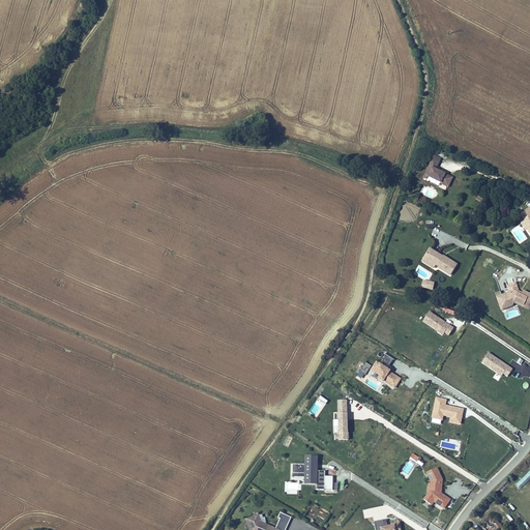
[(440,164),(431,159),(424,175),(429,176),(429,178),(442,183),(446,173),(437,169),(440,164)]
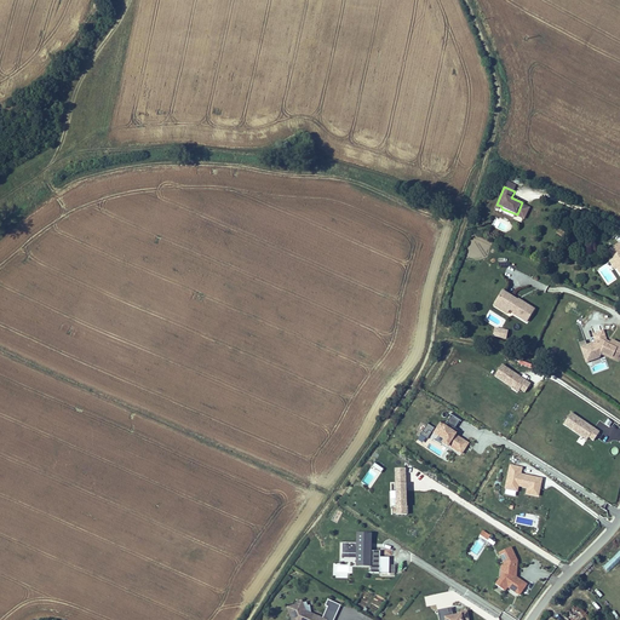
[(610,262),(604,265),(610,274),(612,273),(615,270),(610,262)]
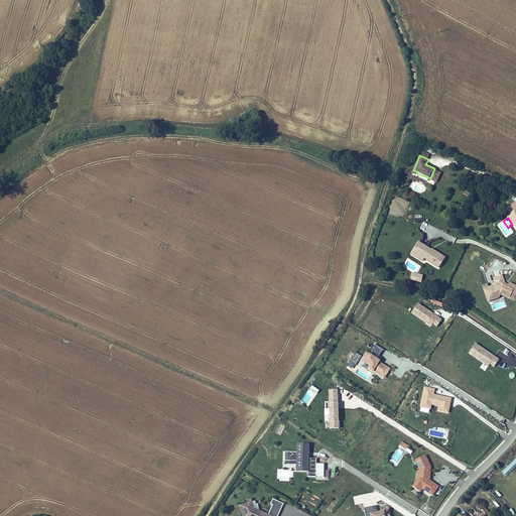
[(435,270),(442,260),(431,254),(429,256),(427,255),(428,253),(416,245),(409,255),(415,259),(416,257),(425,262),(424,264),(435,270)]
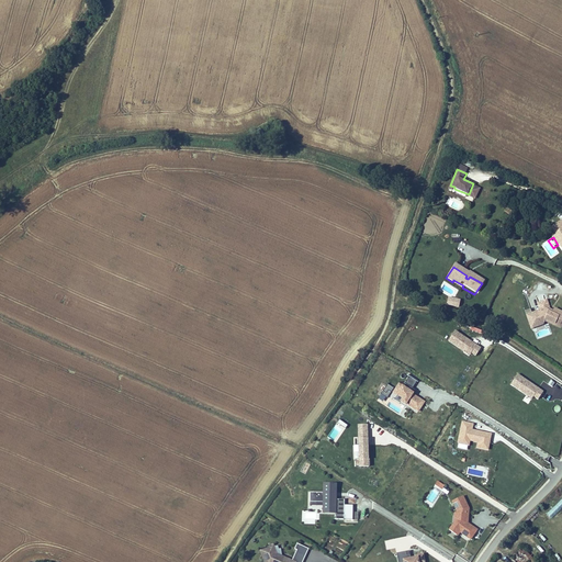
[(463,285),(453,280),(452,282),(446,278),(445,280),(460,290),(462,288),(463,285)]
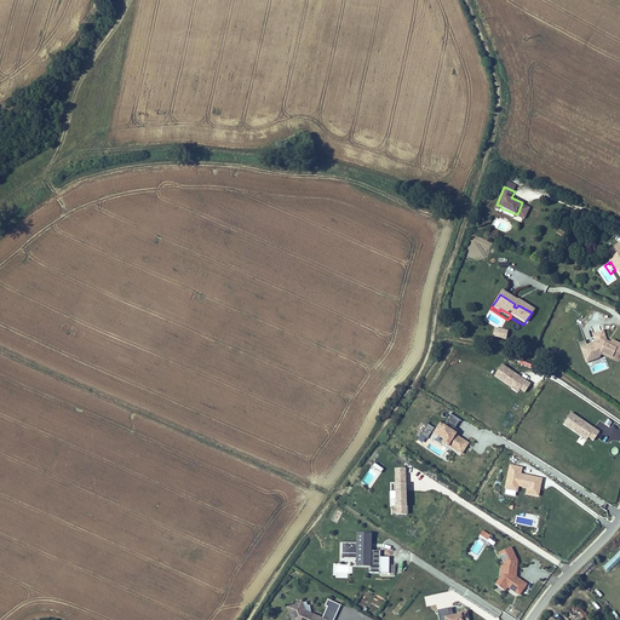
[(506,339),(507,329),(494,327),(493,337),(506,339)]
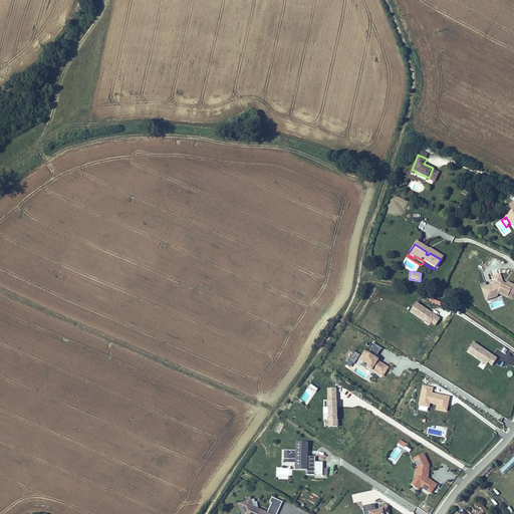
[(510,302),(513,294),(513,291),(505,287),(503,290),(503,291),(499,289),(500,288),(496,286),(482,291),(485,299),(494,296),(495,297),(498,298),(498,297),(510,302)]
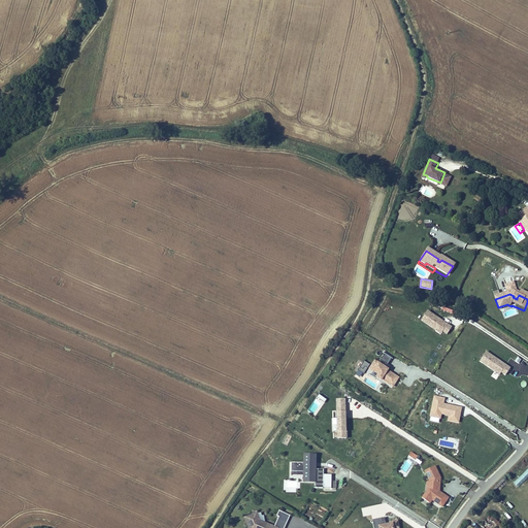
[(496,314),(507,309),(507,307),(508,305),(507,304),(498,307),(495,299),(492,300),(496,314)]
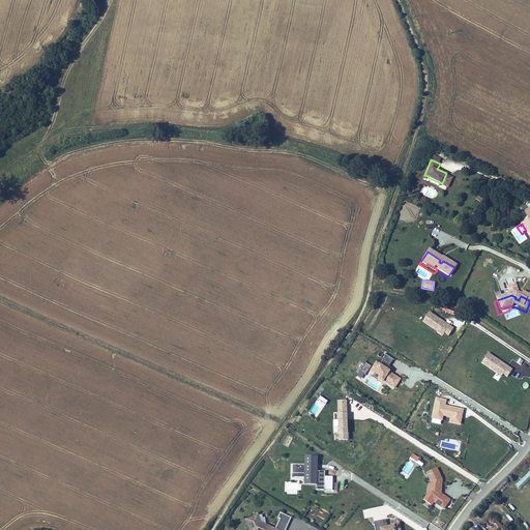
[(453,328),(429,312),(423,320),(447,336),(453,328)]
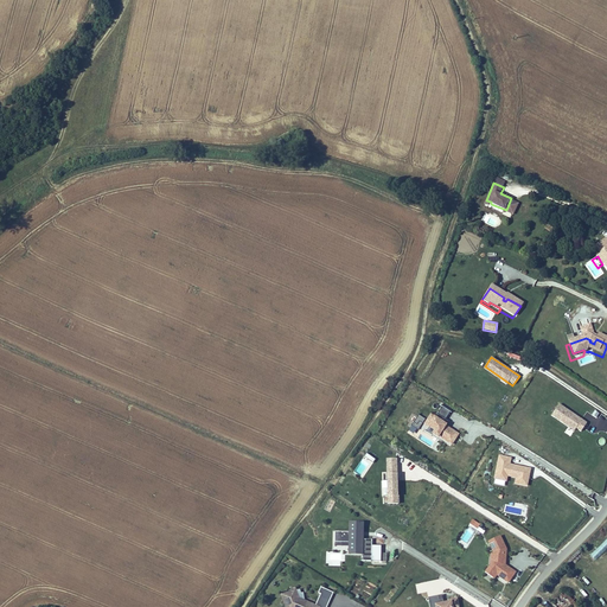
[(585,421),(558,403),(551,413),(577,430),(585,421)]
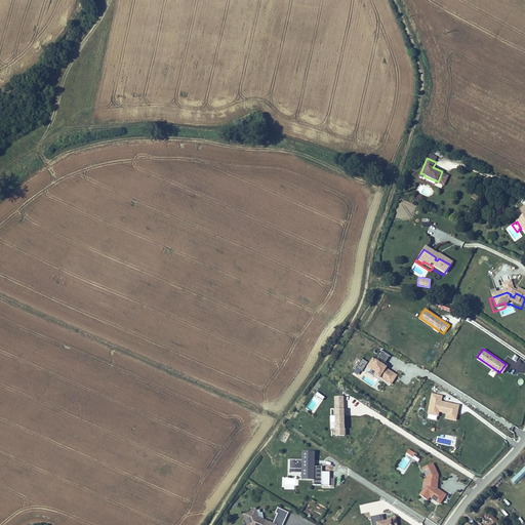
[(390,357),(380,352),(377,358),(387,363),(390,357)]
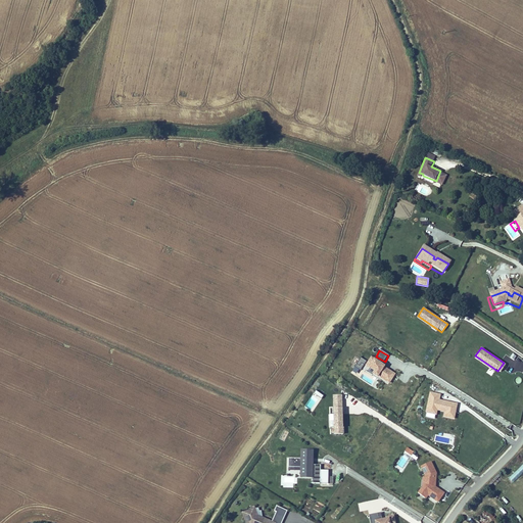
[(366,361),(361,357),(354,367),(360,370),(366,361)]
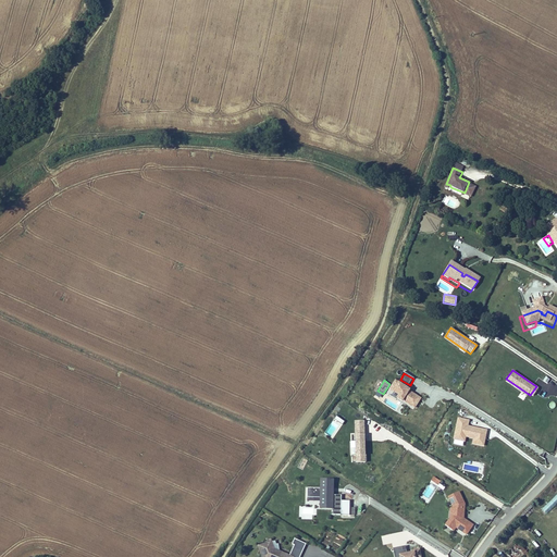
[(422,397),(395,381),(388,391),(417,407),(422,397)]
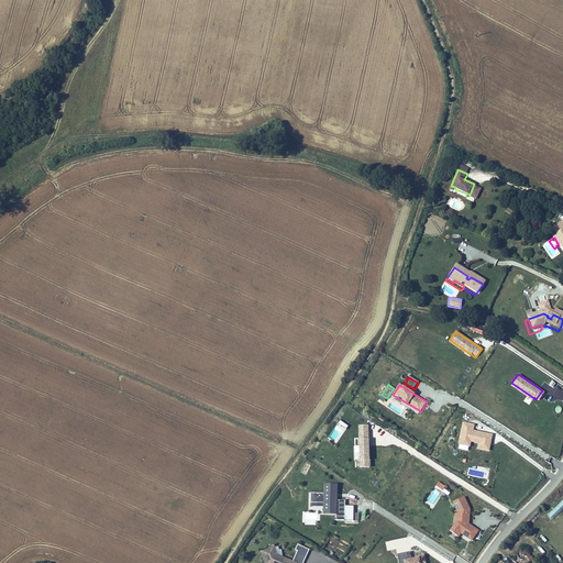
[(338,442),(348,424),(339,420),(329,437),(338,442)]
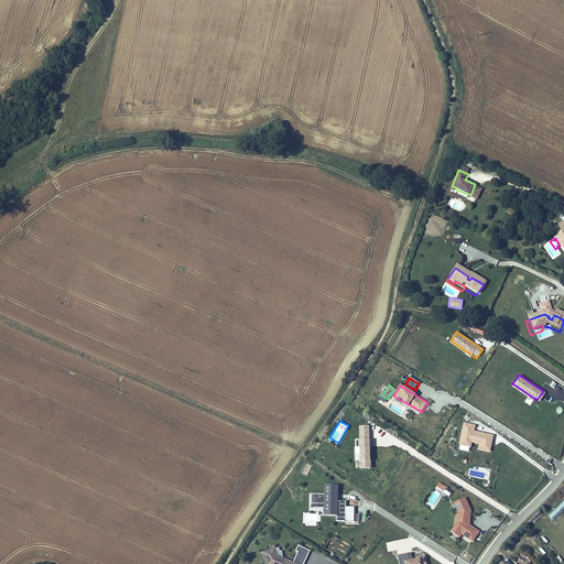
[(463,429),(461,441),(459,444),(470,446),(472,443),(480,444),(479,447),(491,449),(491,446),(494,435),(473,431),(474,425),(464,423),(463,429)]
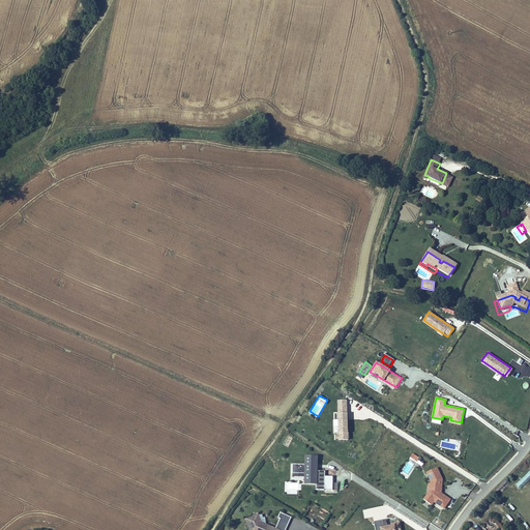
[(348,439),(347,402),(336,402),(337,439),(348,439)]
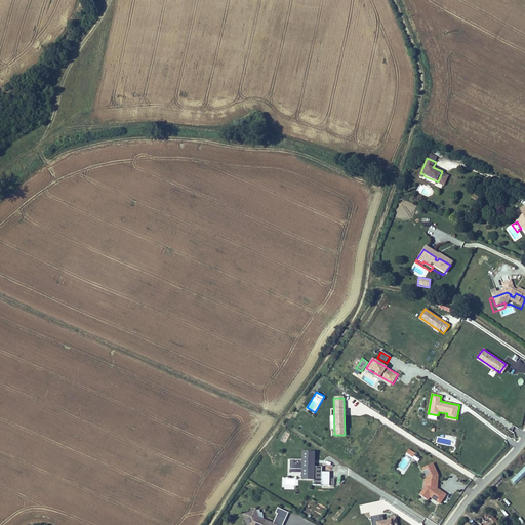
[(312,484),(320,484),(320,466),(313,466),(313,451),(301,451),(301,458),(288,458),(288,469),(300,469),(300,471),(300,475),(312,476),(312,478),(312,484)]
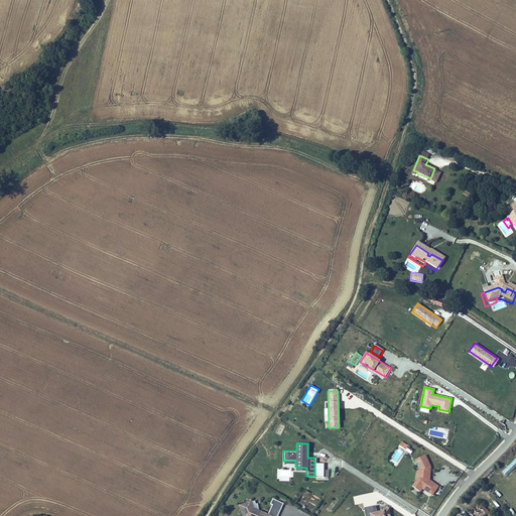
[(416,480),(413,484),(412,486),(421,491),(422,489),(432,495),(438,486),(429,481),(430,466),(426,455),(414,460),(417,466),(416,480)]
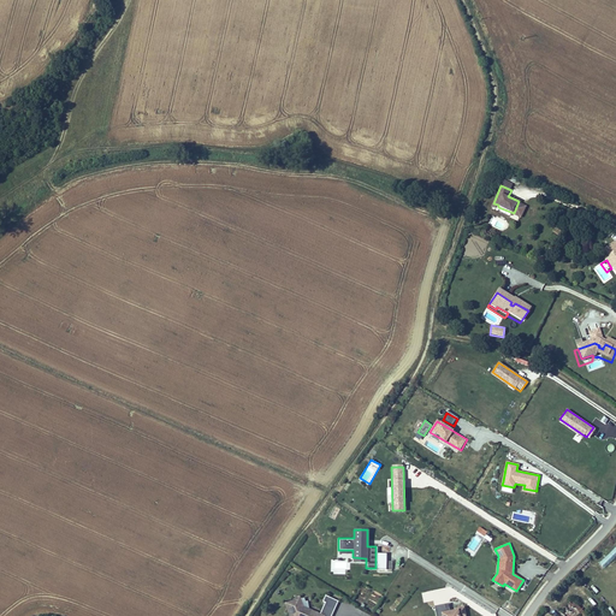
[(392,572),(392,561),(378,561),(378,570),(392,572)]
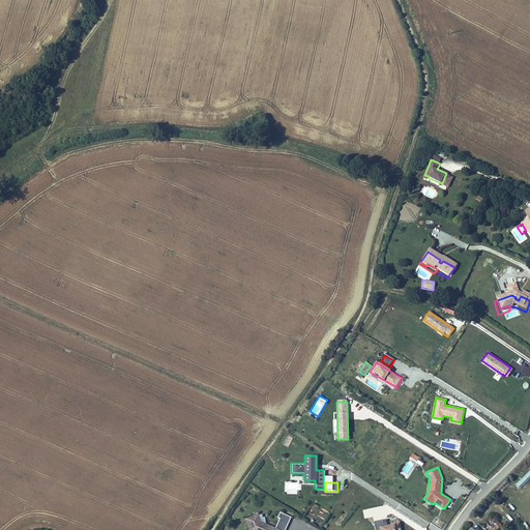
[(315,523),(320,526),(327,513),(322,510),(315,523)]
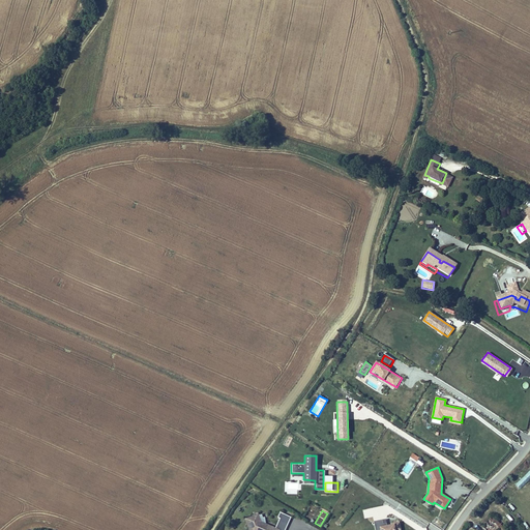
[(266,529),(262,528),(261,521),(259,522),(258,518),(255,519),(254,518),(247,520),(247,523),(246,523),(247,529),(283,529),(284,529),(275,525),(272,529),(266,529)]
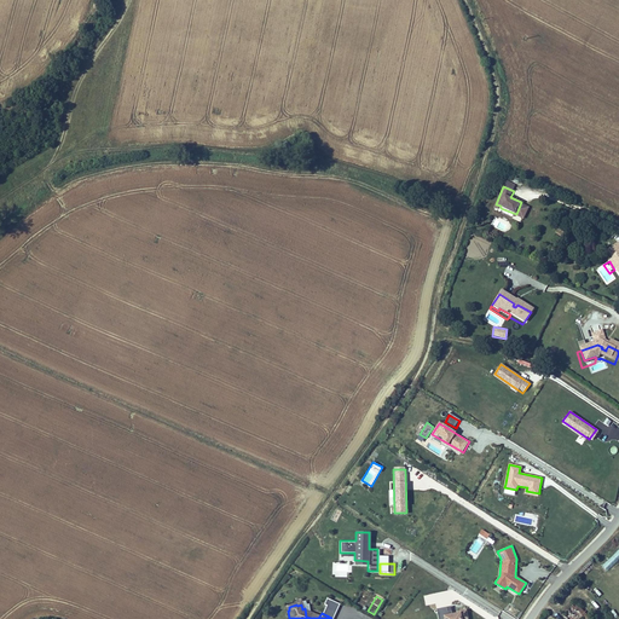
[(331,618),(335,609),(327,605),(324,611),(323,611),(322,613),(331,618)]
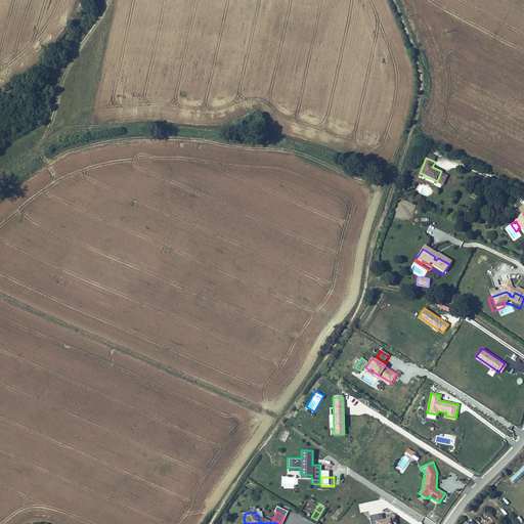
[(490,523),(481,512),(476,516),(471,520),(474,523),(490,523)]
